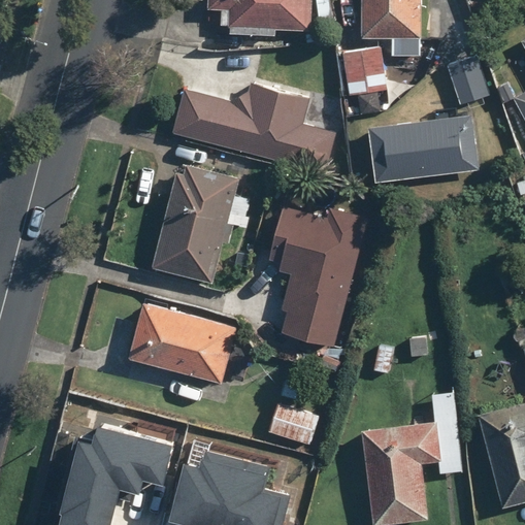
[(310,30),(312,0),(206,0),(206,7),(221,8),(220,26),(230,26),(229,52),(250,53),(251,36),(275,37),(275,29),(310,30)]
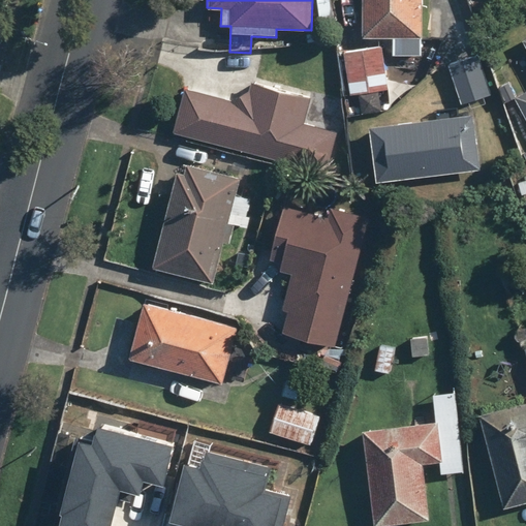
[(421,56),(422,0),(364,0),(364,37),(393,38),(392,55),(421,56)]
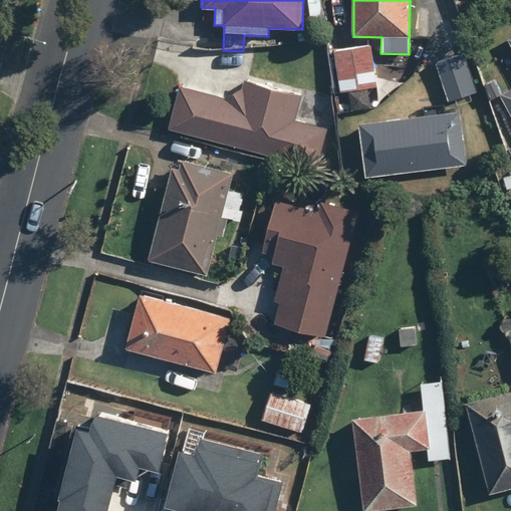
[(510,92),(502,97),(510,114),(510,38),(506,41),(510,49),(510,92)]
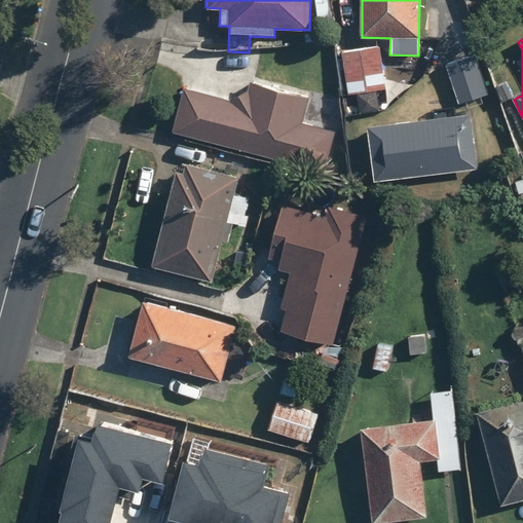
[(377,95),(385,94),(381,47),(341,50),(344,97),(357,96),(358,114),(378,112),(377,95)]
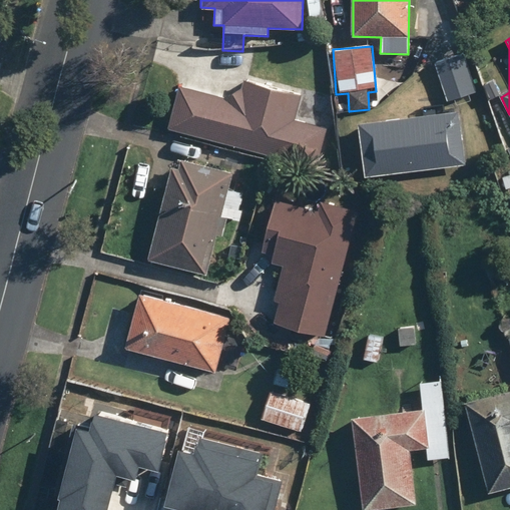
[(460,52),(433,61),(447,102),(474,93),(460,52)]
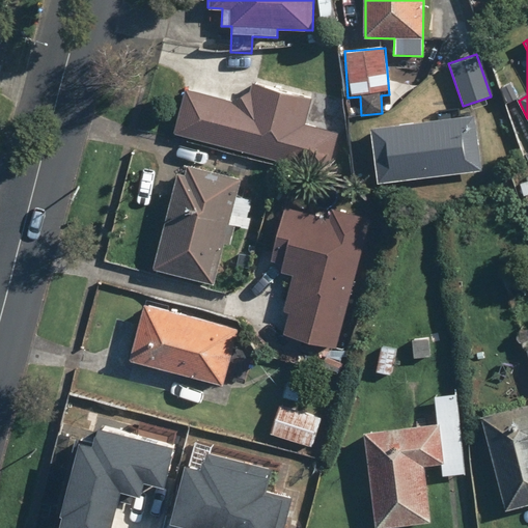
[(251,84),(249,93),(233,102),(185,89),(172,135),(328,177),(340,134),(307,124),(314,101),(251,84)]
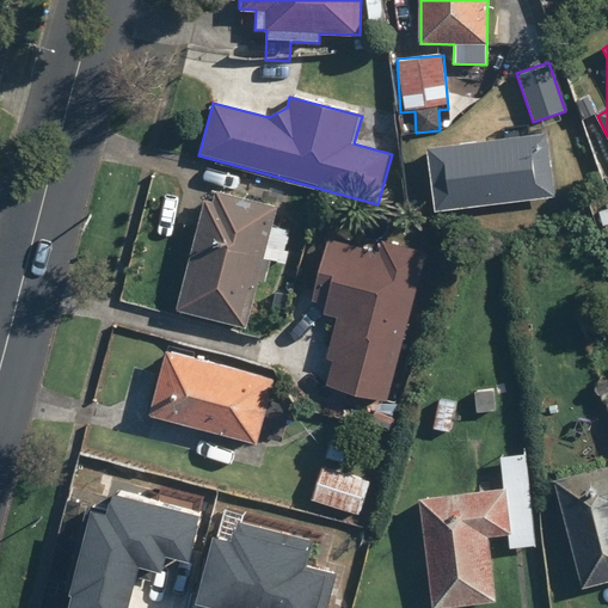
[(552,133),(425,149),(434,213),(559,197),(552,133)]
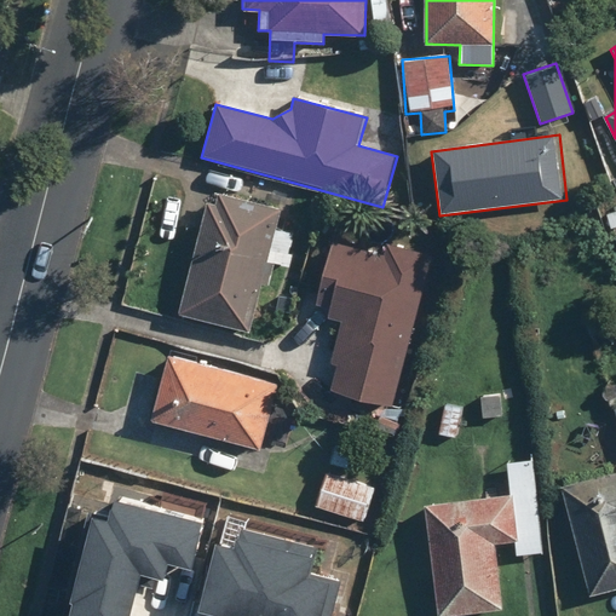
[(285,207),(212,188),(178,314),(248,332),(260,286),(271,288),(276,268),(286,270),(295,234),(278,229),(285,207)]
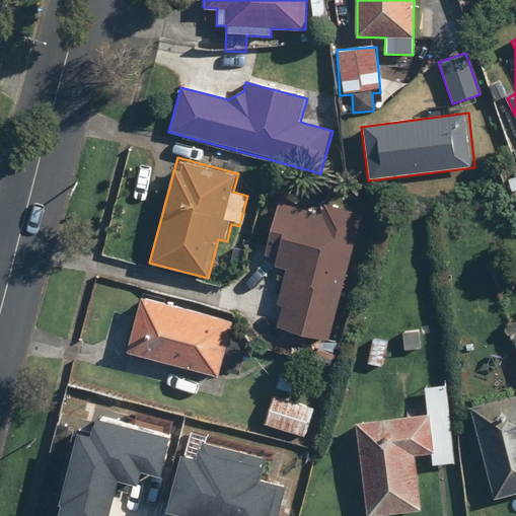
[(327,343),(361,214),(323,205),(320,217),(279,206),(265,262),(289,269),(274,329),(327,343)]
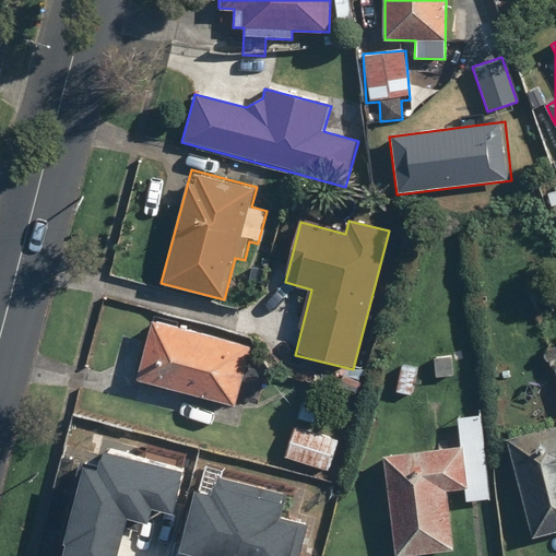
[(251,346),(151,320),(135,381),(236,407),(251,346)]
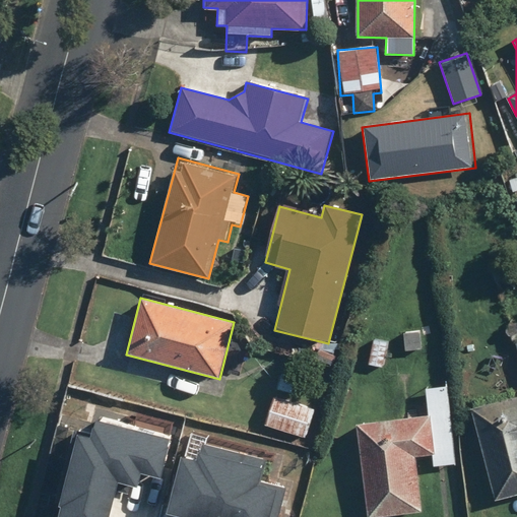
[(516,338),(510,341),(516,365),(516,397),(470,410),(495,502),(516,495),(516,338)]
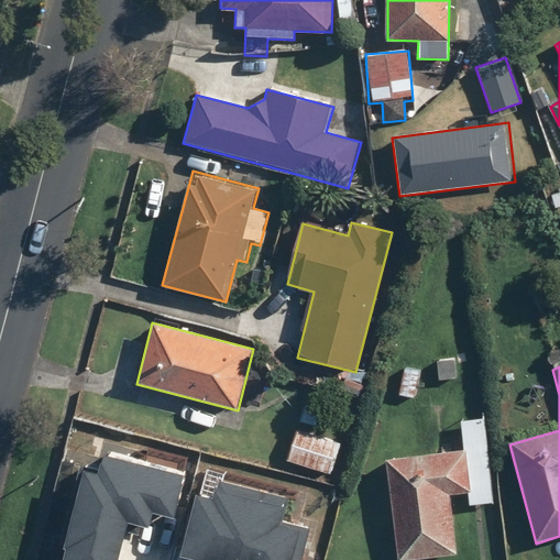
[(460,452),(385,460),(395,559),(425,559),(454,556),(449,495),(468,494),(469,508),(492,506),(483,417),(457,420),(460,452)]
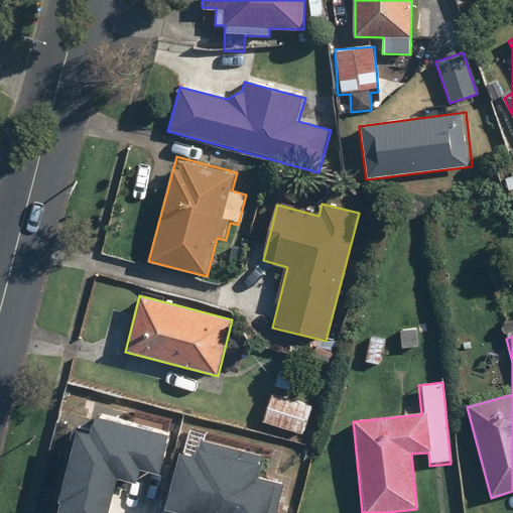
[(311,406),(269,393),(260,423),(302,436),(311,406)]
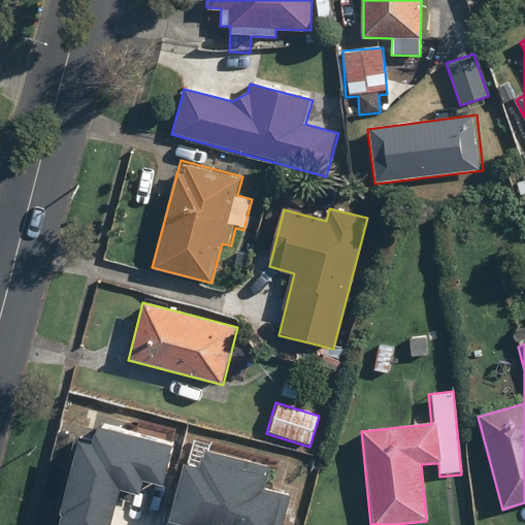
[(173,440),(101,423),(97,440),(76,435),(59,509),(65,510),(61,524),(111,524),(121,488),(142,493),(146,478),(163,482),(173,440)]
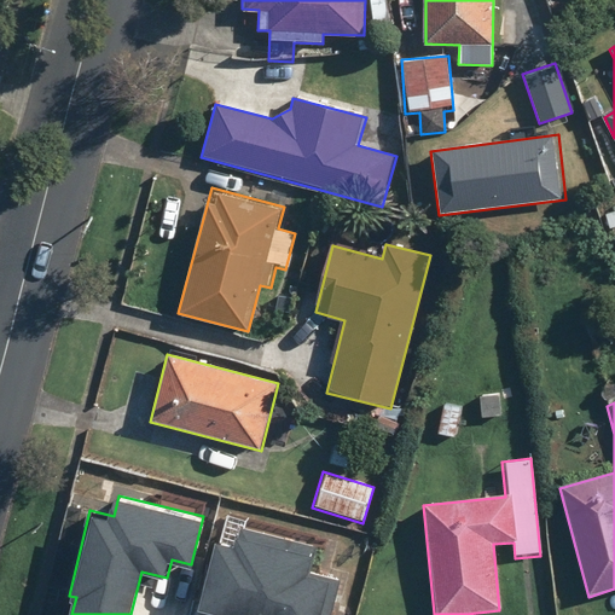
[(319,543),(238,523),(233,541),(218,537),(201,610),(220,614),(324,614),(332,581),(311,576),(319,543)]
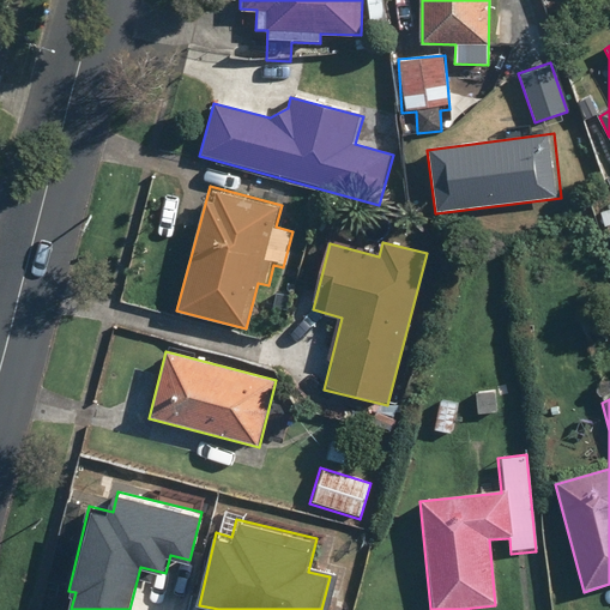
All buildings are outlined.
